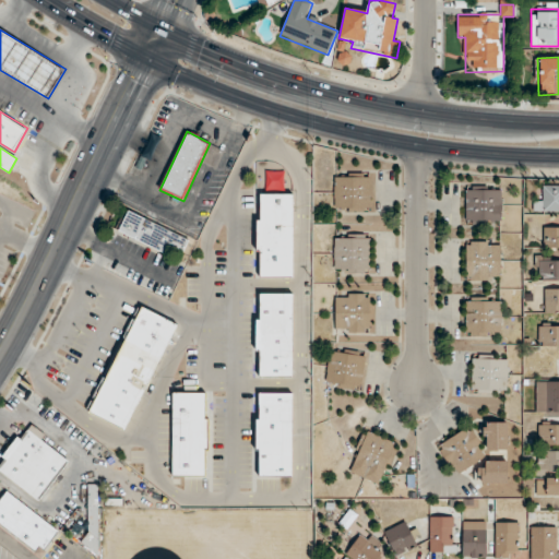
[(285,171),(265,171),(265,190),(285,190),(285,171)]
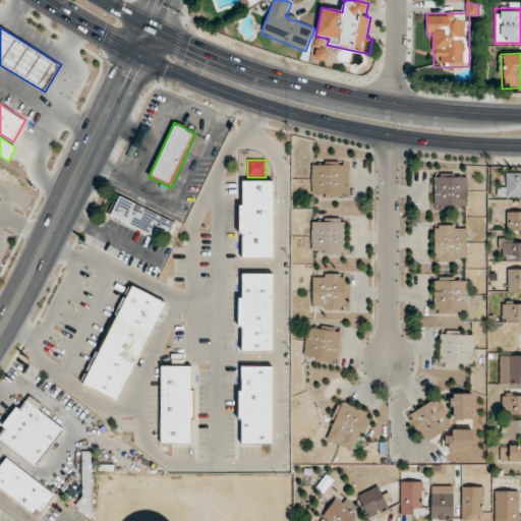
[(345,163),(310,163),(310,197),(345,197),(345,163)]
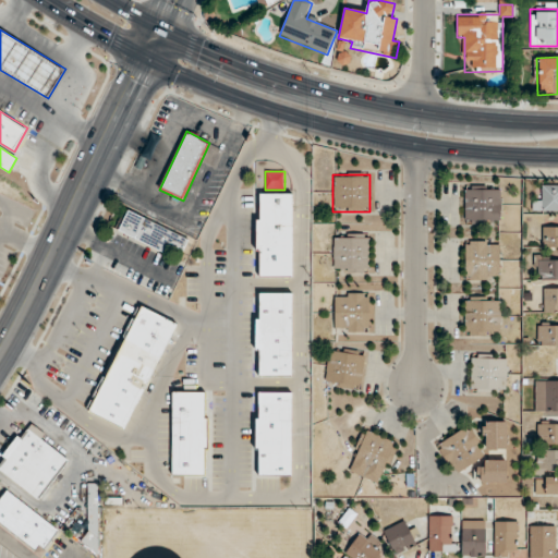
[(500,186),(464,186),(464,225),(500,225),(500,186)]
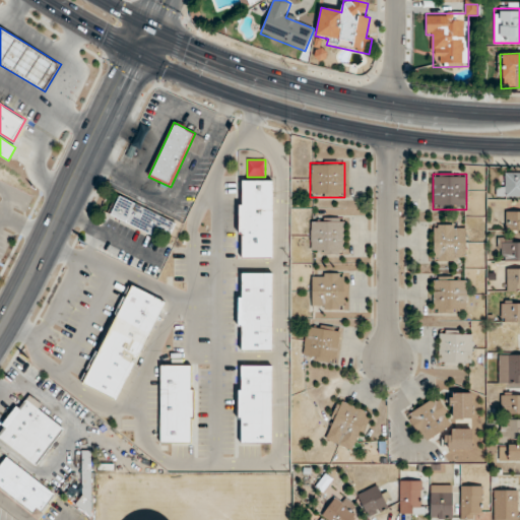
[(519,174),(507,174),(506,185),(498,185),(497,197),(519,197),(519,174)]
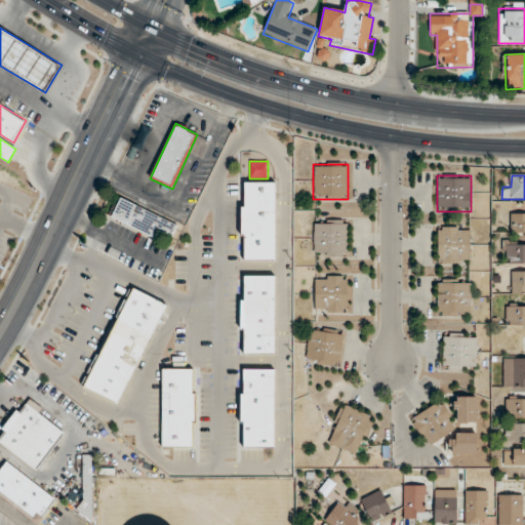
[(276,261),(276,183),(240,183),(240,261),(276,261)]
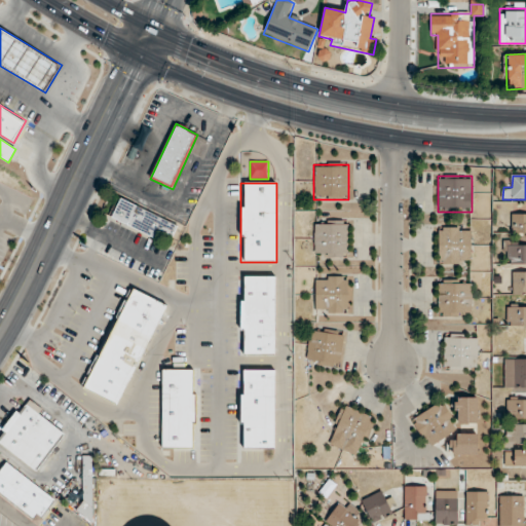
[(171,242),(179,226),(120,198),(110,220),(161,245),(163,239),(171,242)]
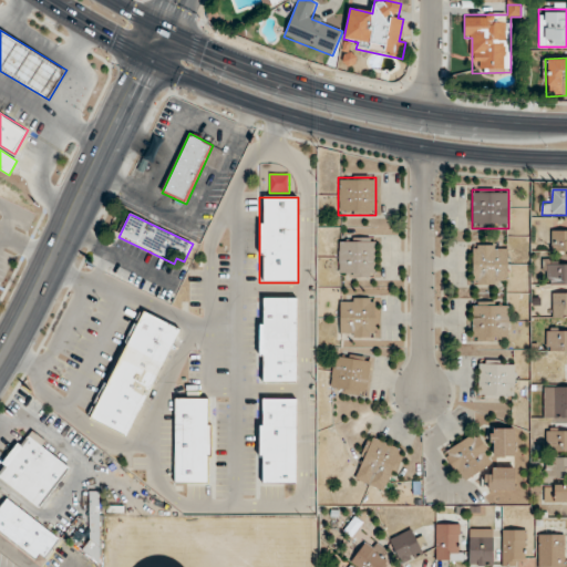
[(552,251),(566,251),(566,232),(552,232),(552,251)]
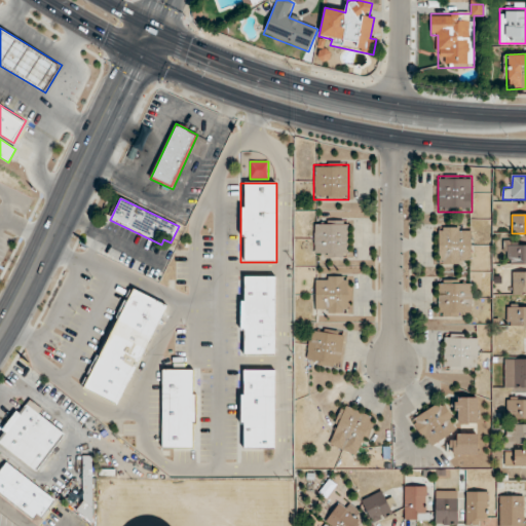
[(348,256),(348,221),(313,221),(313,256),(348,256)]
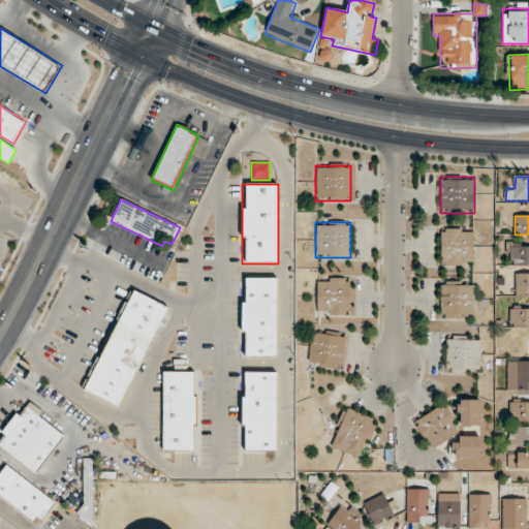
[(440,229),(440,267),(473,267),(473,229),(440,229)]
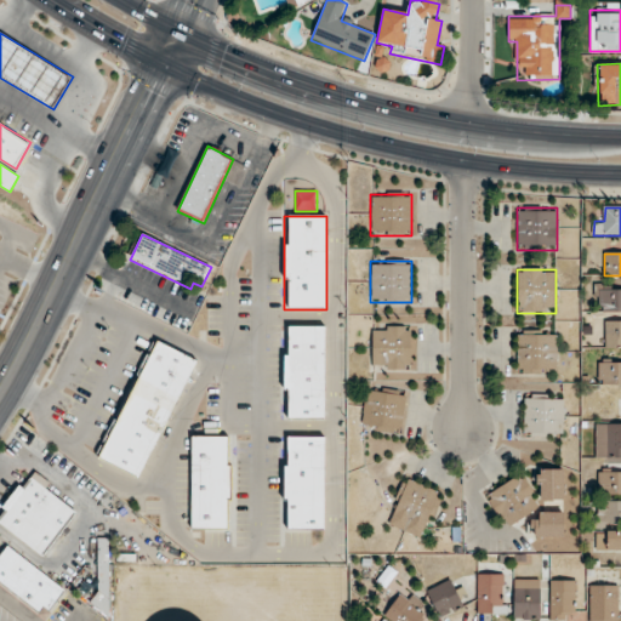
[(620,285),(594,286),(594,313),(620,312),(620,285)]
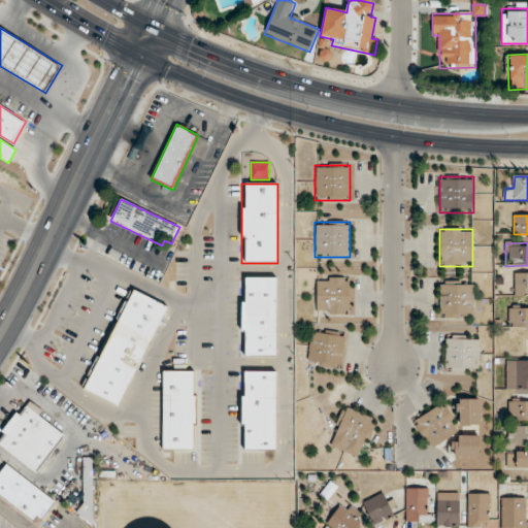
[(241,276),(241,358),(277,358),(277,276),(241,276)]
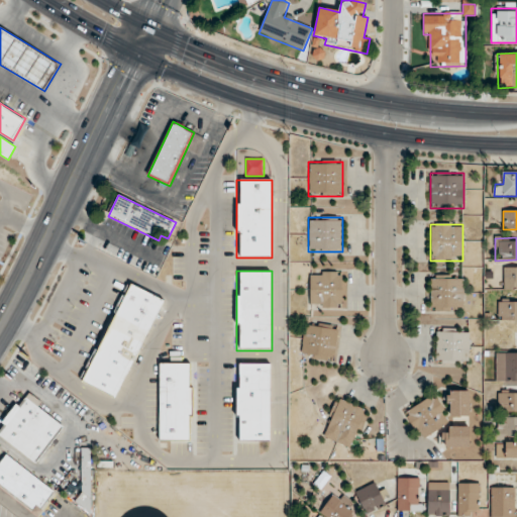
[(309,309),(342,309),(342,273),(309,273),(309,309)]
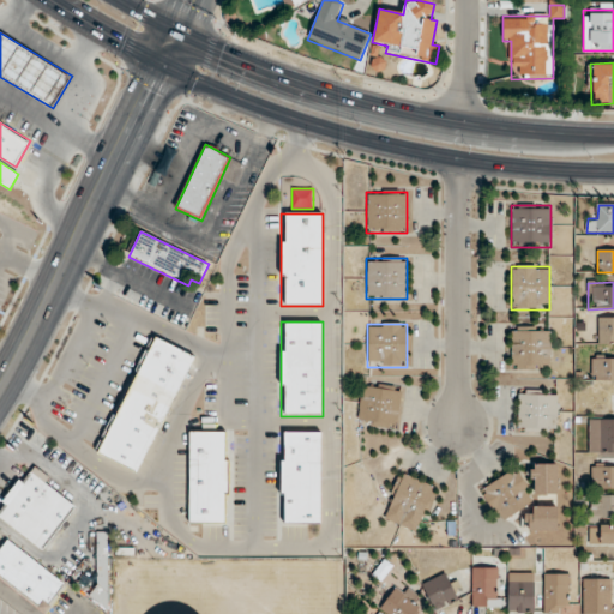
[(551,327),(511,327),(511,369),(551,369),(551,327)]
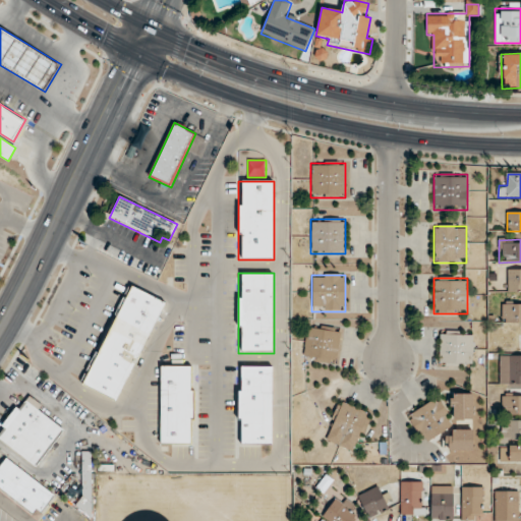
[(82,386),(120,402),(164,300),(127,284),(82,386)]
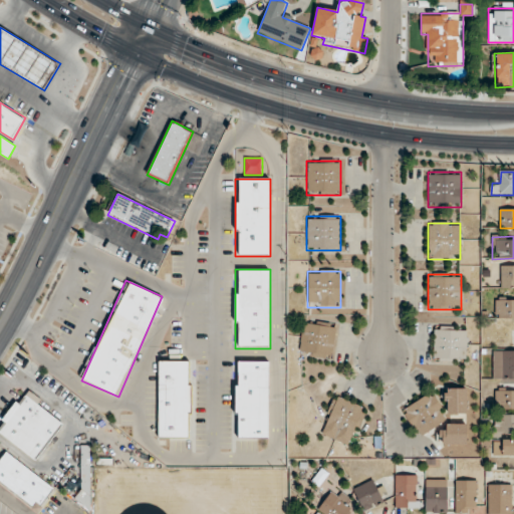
[(495,319),(513,319),(513,298),(495,298),(495,319)]
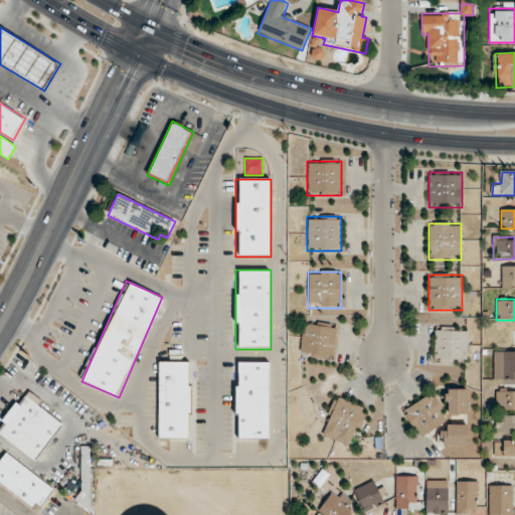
[(300,355),(333,359),(338,326),(304,321),(300,355)]
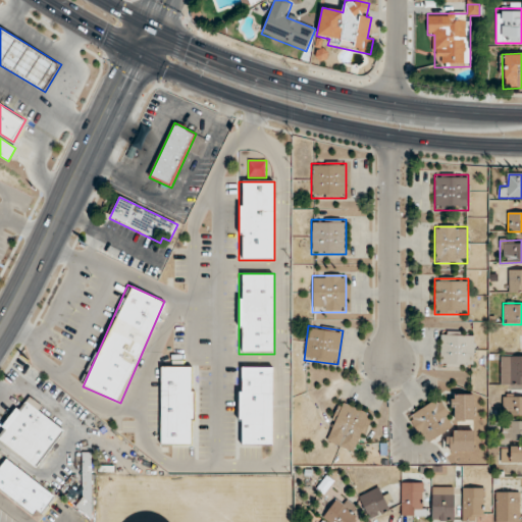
[(474,332),(441,332),(441,368),(474,368),(474,332)]
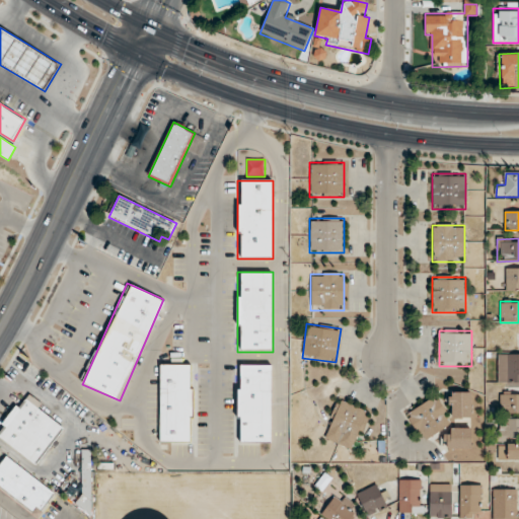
[(518,355),(498,355),(498,383),(518,382),(518,355)]
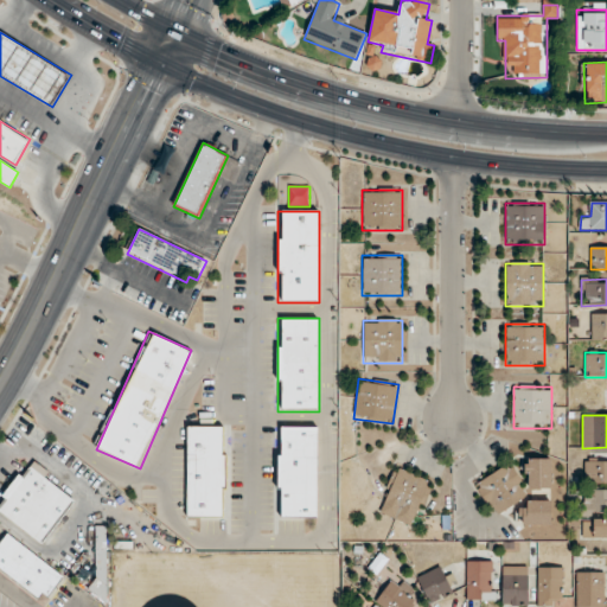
[(225,427),(186,427),(186,519),(225,519),(225,427)]
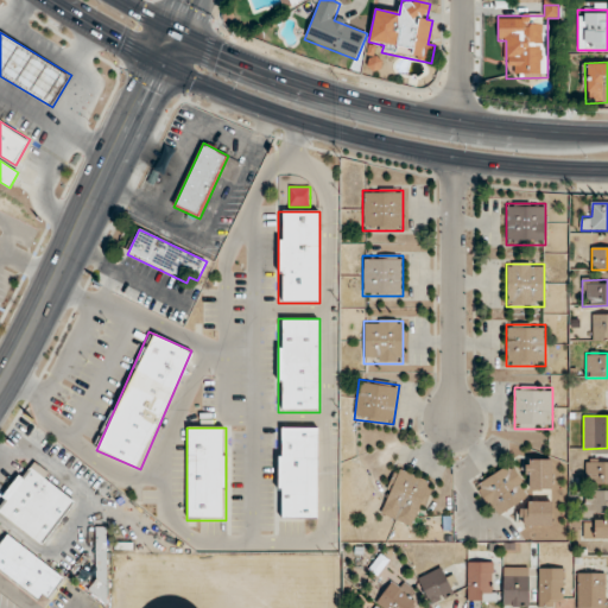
[(318,519),(318,428),(279,428),(278,519),(318,519)]
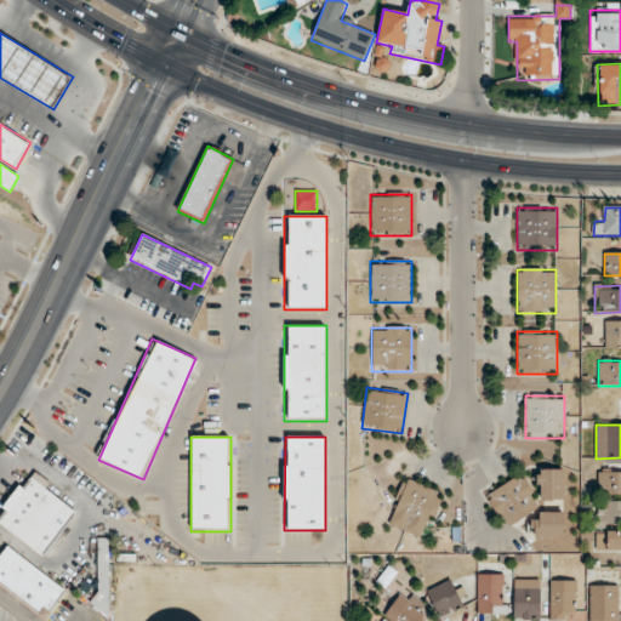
[(537,502),(564,503),(564,471),(539,469),(537,502)]
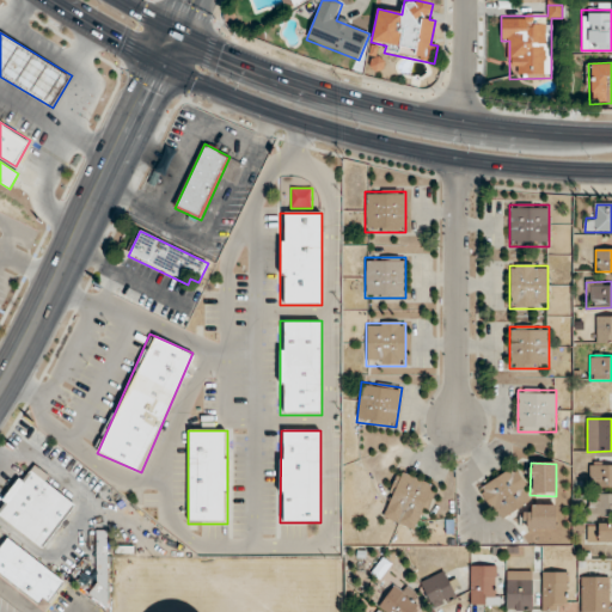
[(611,465),(589,465),(589,489),(611,488),(611,465)]
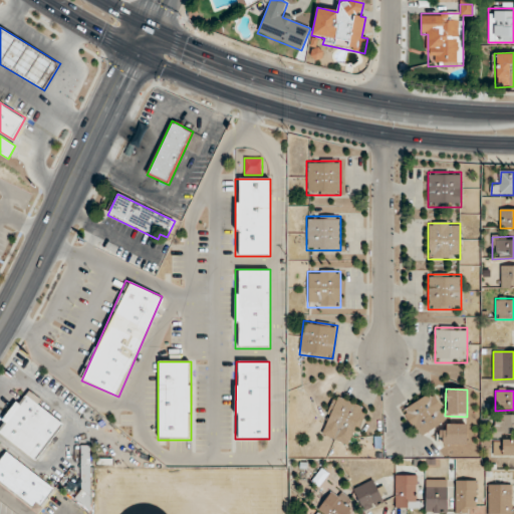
[(419,438),(448,419),(431,393),(402,412),(419,438)]
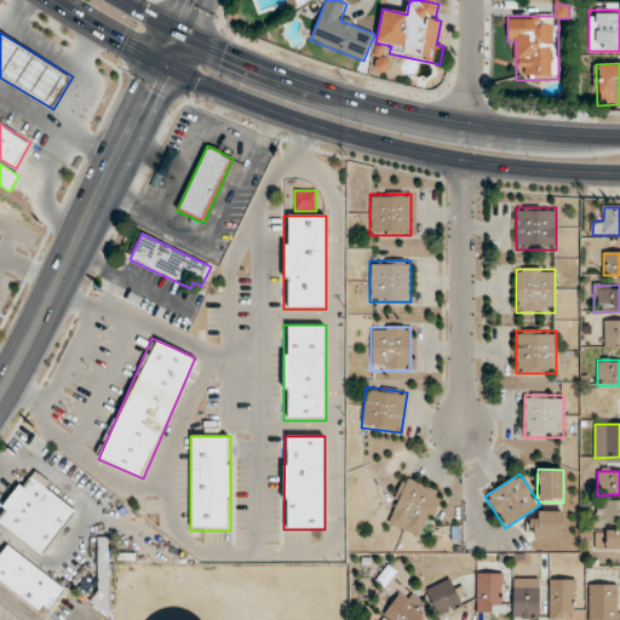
[(0,524),(46,558),(79,512),(27,475),(0,511),(0,524)]
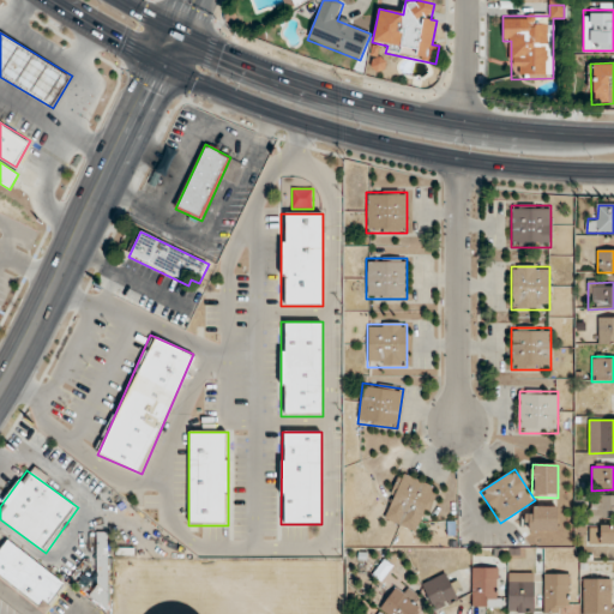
[(380,517),(416,535),(438,489),(402,471),(380,517)]
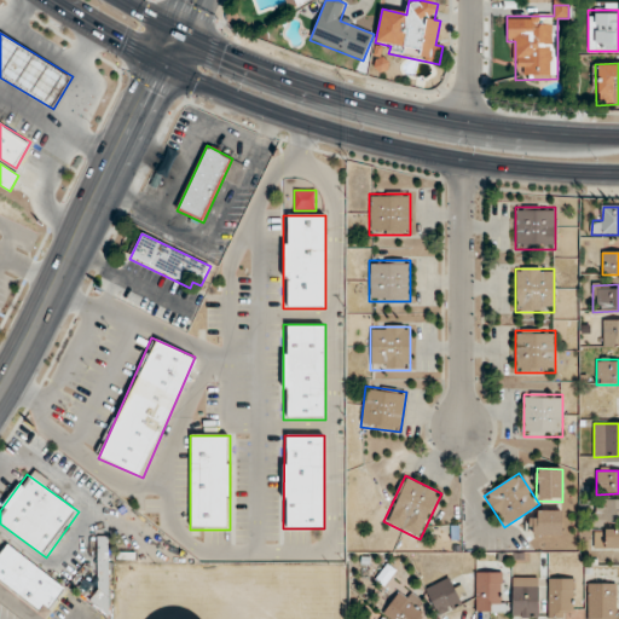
[(562,536),(562,512),(532,512),(532,536),(562,536)]
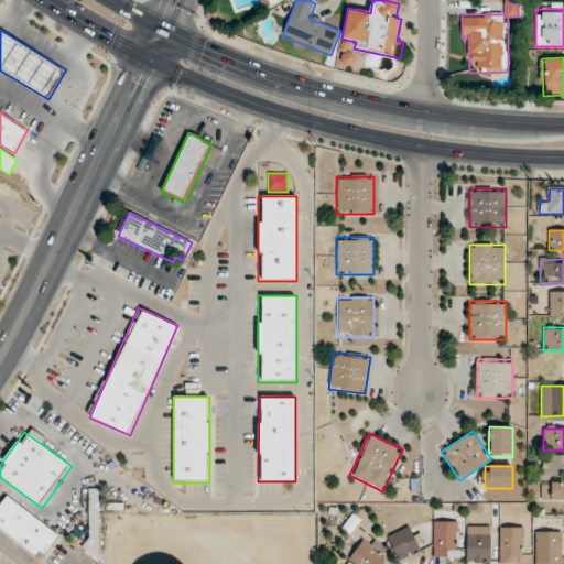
[(563,481),(541,483),(542,501),(563,500),(563,481)]
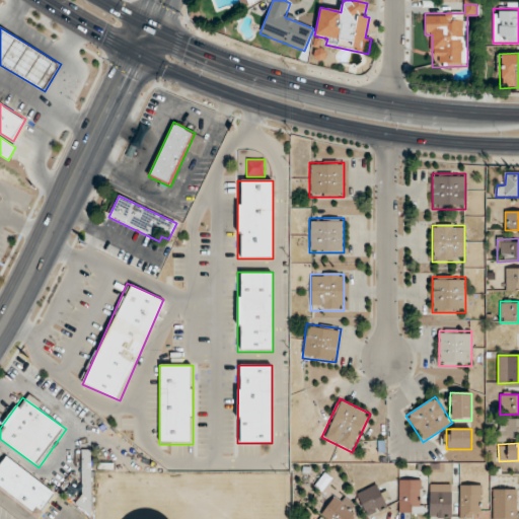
[(5,455),(0,461),(0,488),(38,517),(56,494),(5,455)]
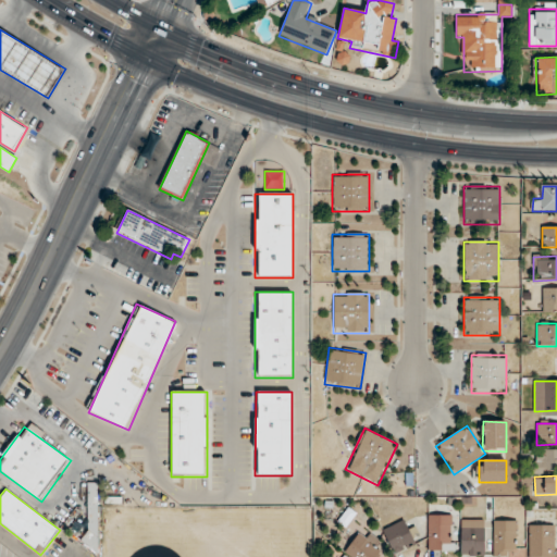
[(429,516),(429,552),(452,552),(452,516),(429,516)]
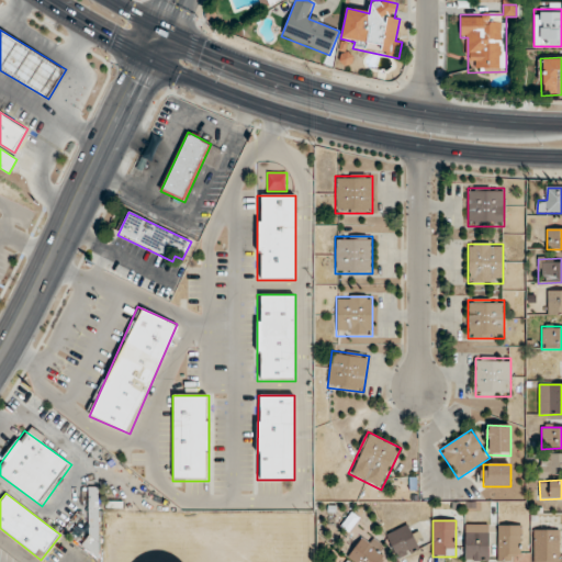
[(386,535),(396,558),(418,548),(408,525),(386,535)]
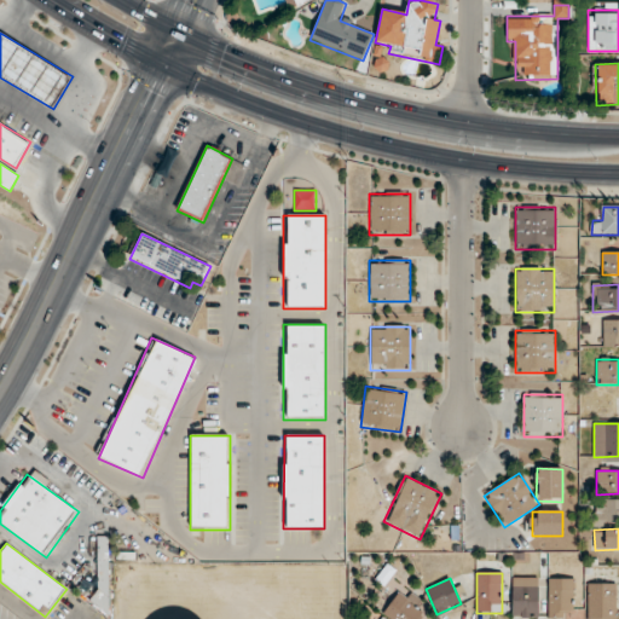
[(512,618),(538,618),(538,578),(512,578),(512,618)]
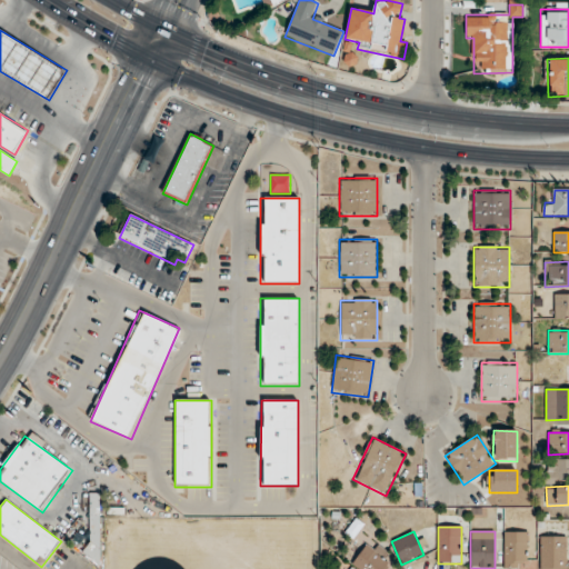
[(527,568),(527,532),(505,532),(505,568),(527,568)]
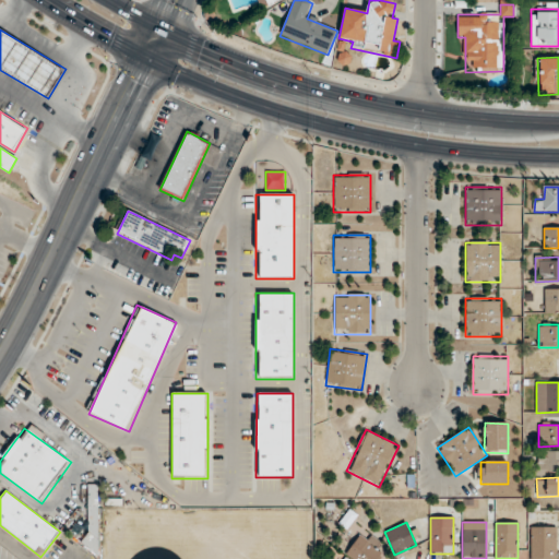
[(531,558),(557,558),(557,527),(531,527),(531,558)]
